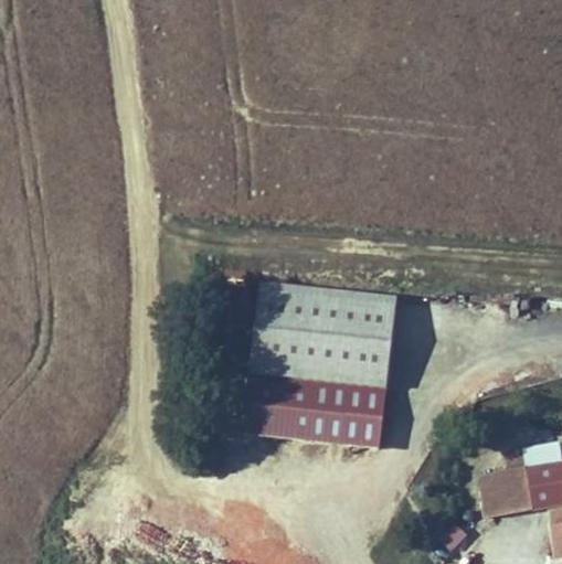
[(262,279),(251,373),(385,387),(396,295),(262,279)]
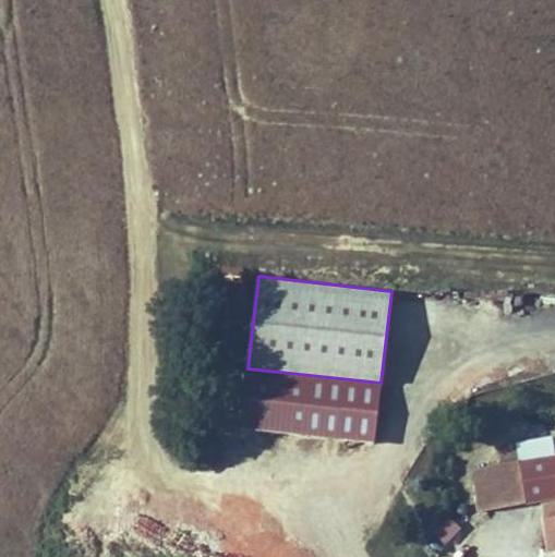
[(381,383),(248,368),(241,425),(374,440),(381,383)]
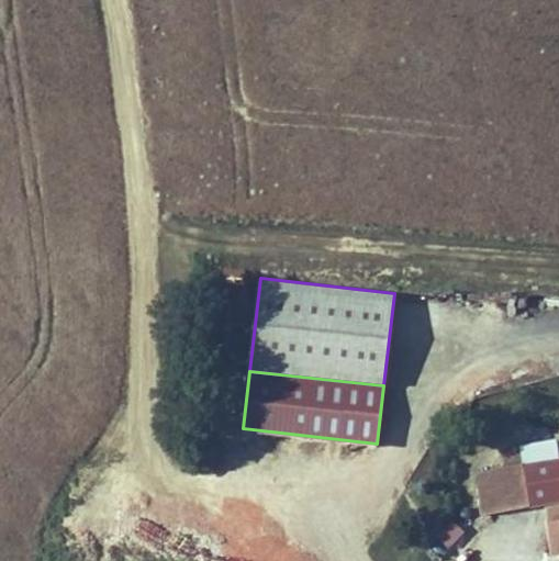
[(533,463),(558,459),(558,453),(556,437),(500,446),(503,469),(533,463)]
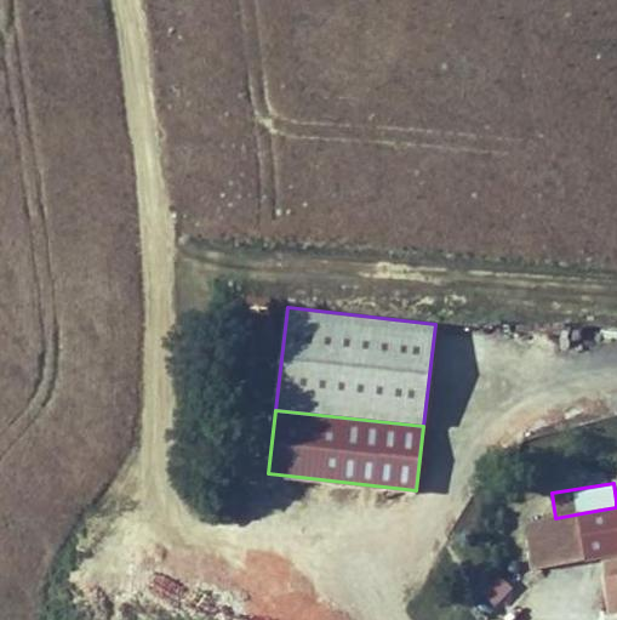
[(595,558),(600,557),(616,553),(616,507),(588,512),(595,558)]
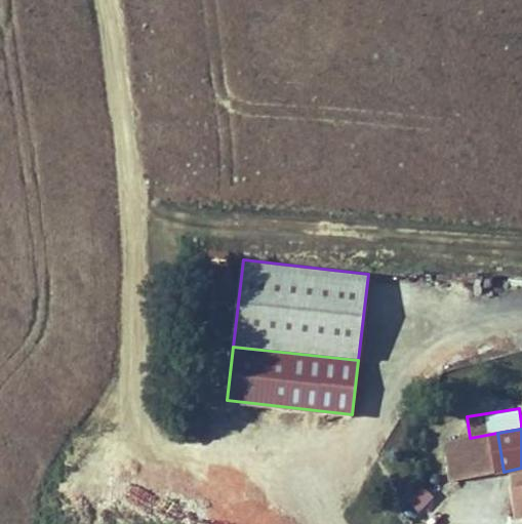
[(504,472),(497,433),(470,438),(443,442),(450,481),(504,472)]
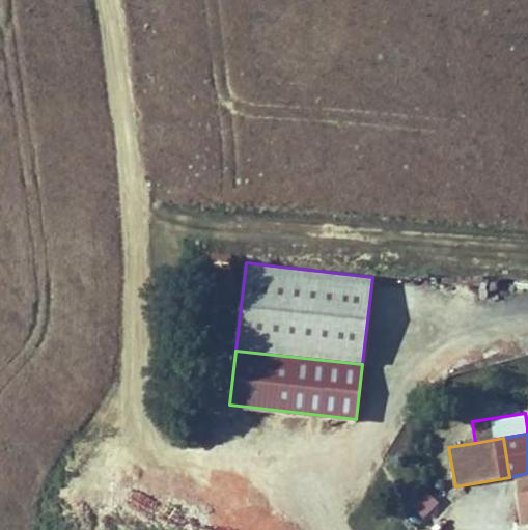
[(527,473),(513,476),(521,522),(527,520),(527,473)]
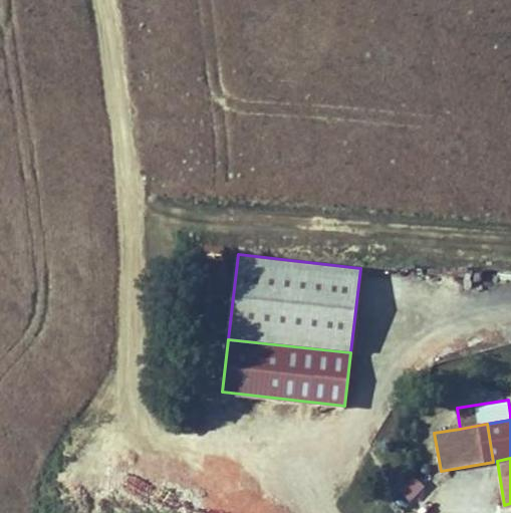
[(396,492),(411,502),(423,484),(408,474),(396,492)]
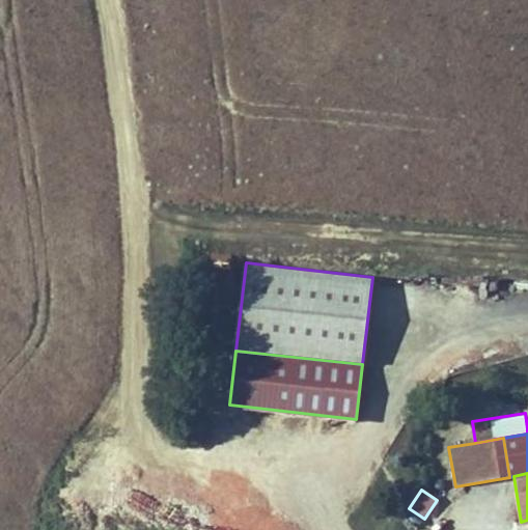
All buildings are outlined.
